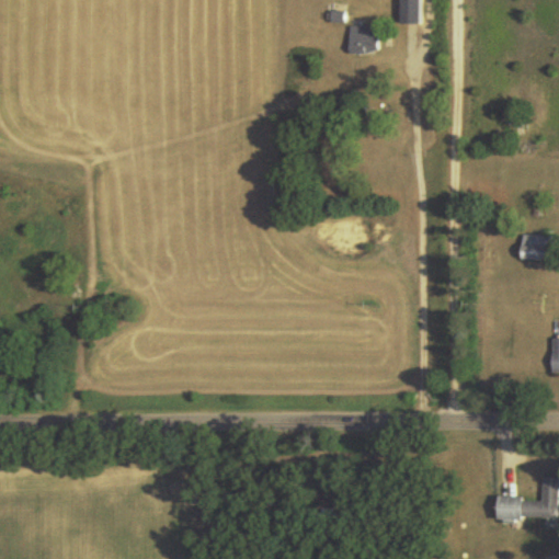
[(376,24),(348,24),(348,52),(376,52),(376,24)]
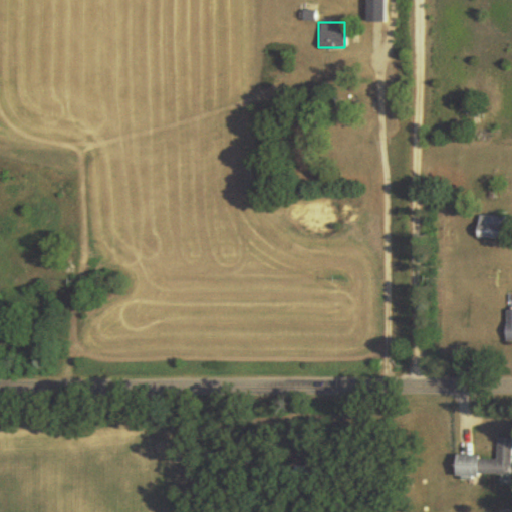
[(504,215),(475,214),(475,238),(504,238),(504,215)]
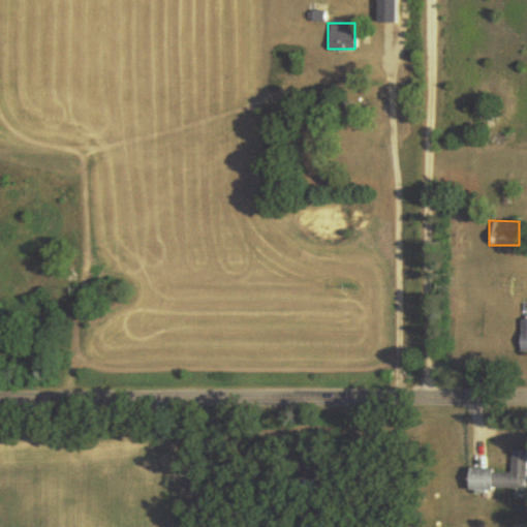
[(526,448),(512,448),(512,468),(468,468),(467,488),(526,488),(526,448)]
